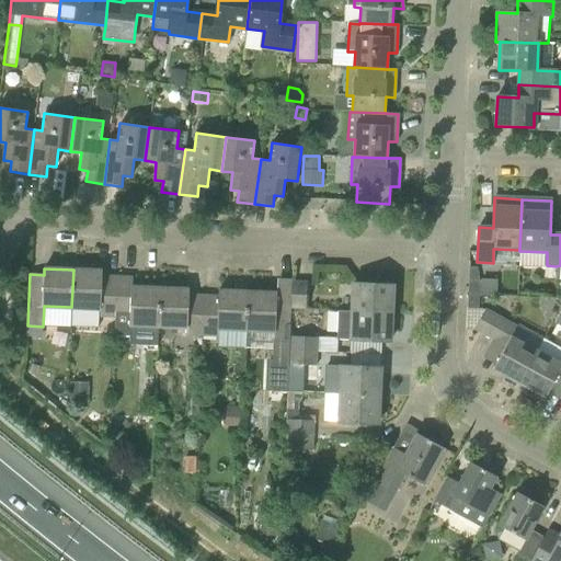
[(115,317),(116,277),(102,277),(102,271),(73,270),(71,307),(99,308),(99,317),(115,317)]
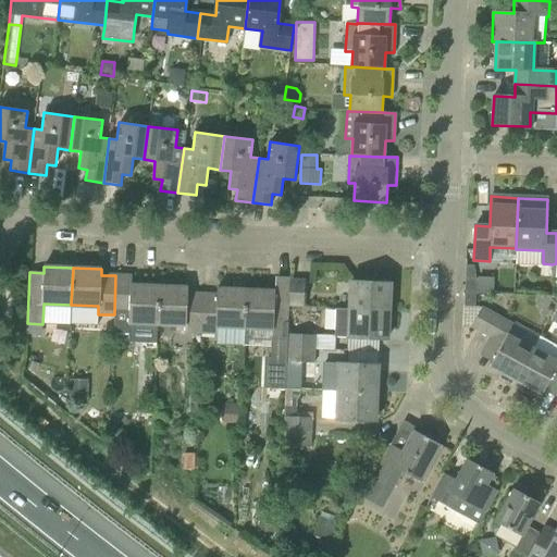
[(114,314),(116,314),(115,334),(128,335),(128,325),(157,326),(158,286),(132,285),(132,276),(115,275),(114,314)]
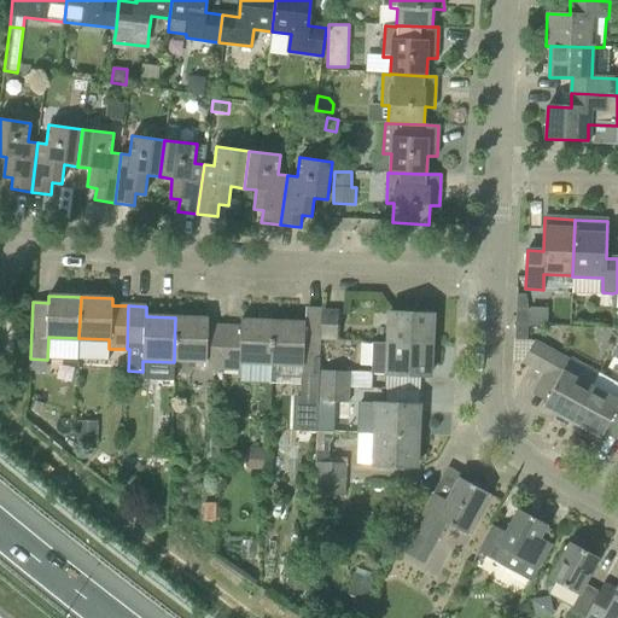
[(546,322),(547,307),(530,307),(530,322),(546,322)]
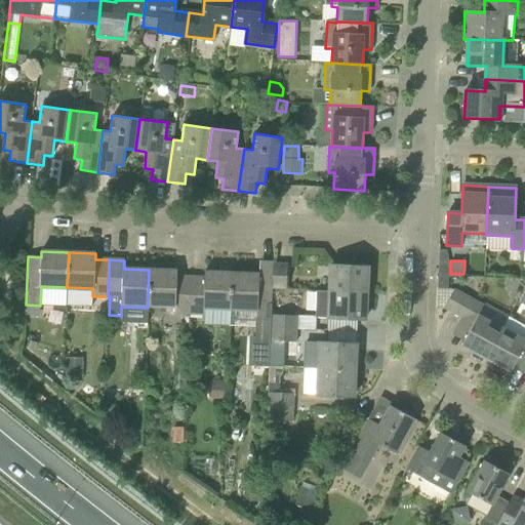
[(286,290),(287,264),(274,264),(273,281),(272,289),(286,290)]
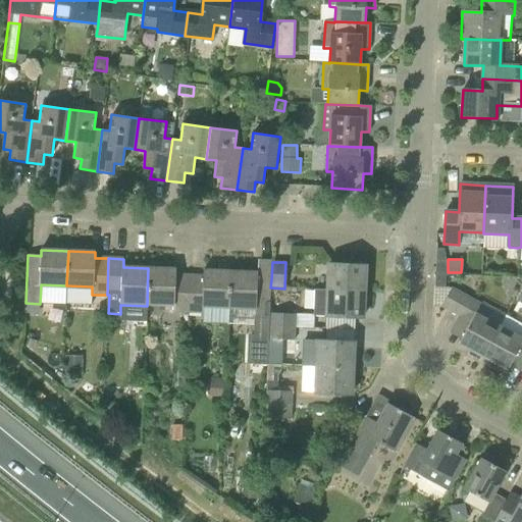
[(365,265),(329,264),(328,290),(364,292),(365,265)]
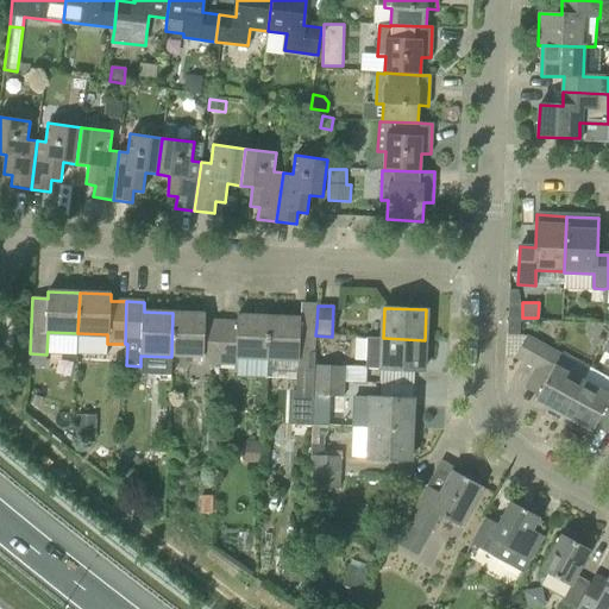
[(219,365),(221,321),(206,321),(206,314),(173,313),(171,357),(202,358),(202,364),(219,365)]
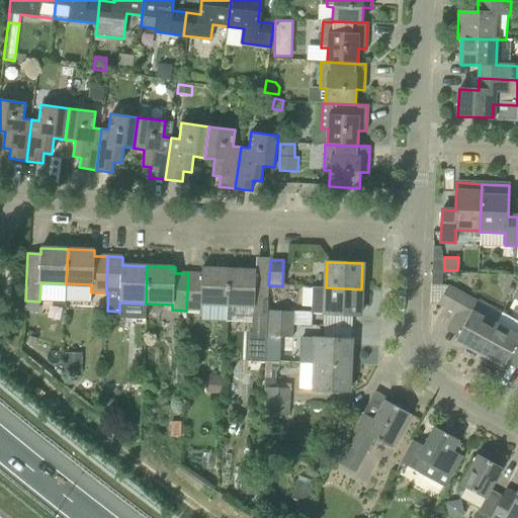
[(228,307),(229,270),(202,268),(201,274),(188,273),(186,311),(201,311),(201,306),(228,307)]
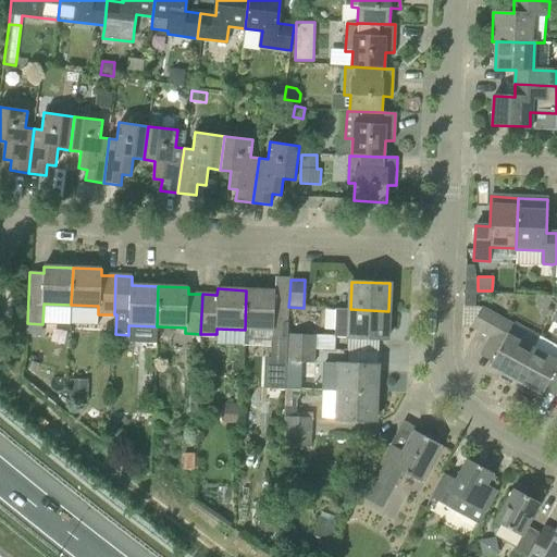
[(272,336),(273,336),(272,360),(286,360),(287,348),(287,334),(288,307),(289,298),(275,297),(275,292),(246,291),(245,330),(272,331),(272,336)]
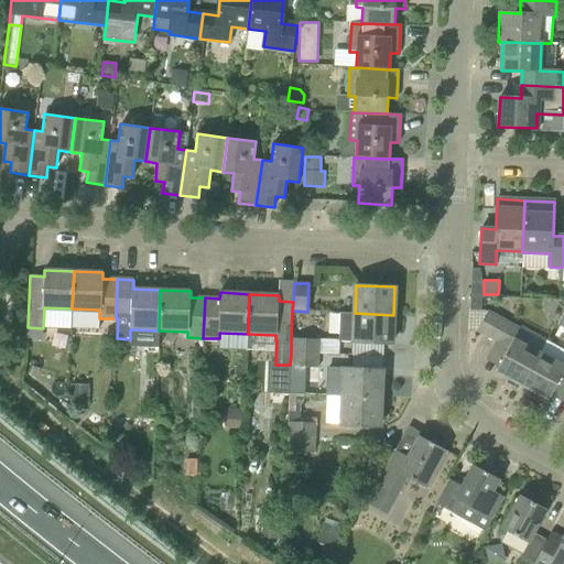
[(481,311),(483,296),(472,295),(472,311),(481,311)]
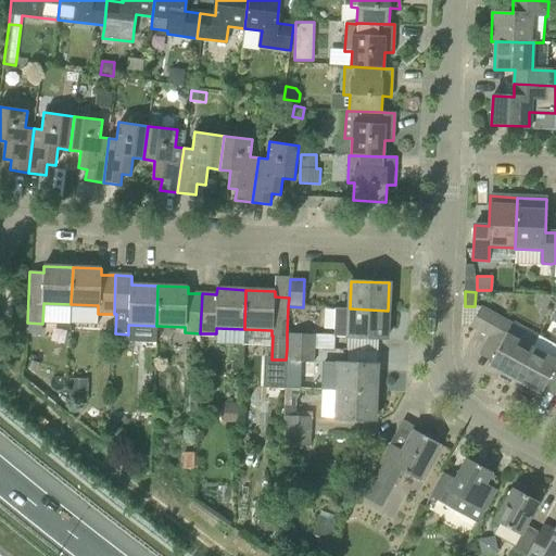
[(335,337),(387,339),(388,311),(350,308),(337,307),(335,337)]
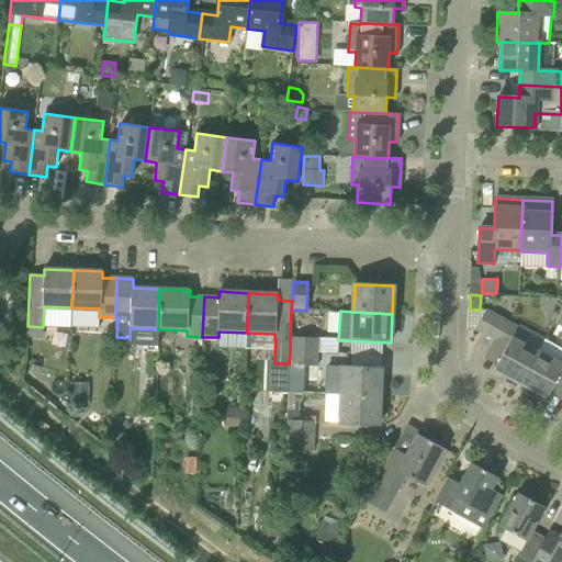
[(512,338),(514,335),(517,328),(506,322),(486,311),(475,330),(494,341),(489,351),(501,359),(494,371),(519,384),(538,352),(512,338)]
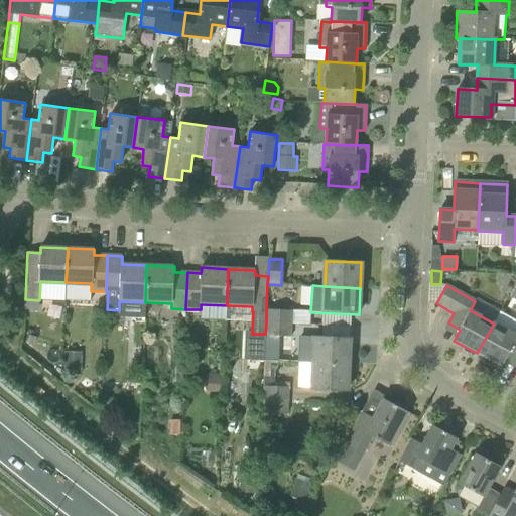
[(39,310),(39,300),(25,299),(24,309),(39,310)]
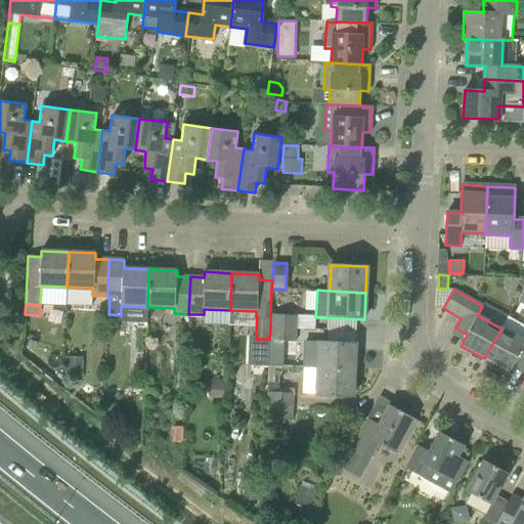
[(270,328),(297,329),(297,315),(270,314),(270,328)]
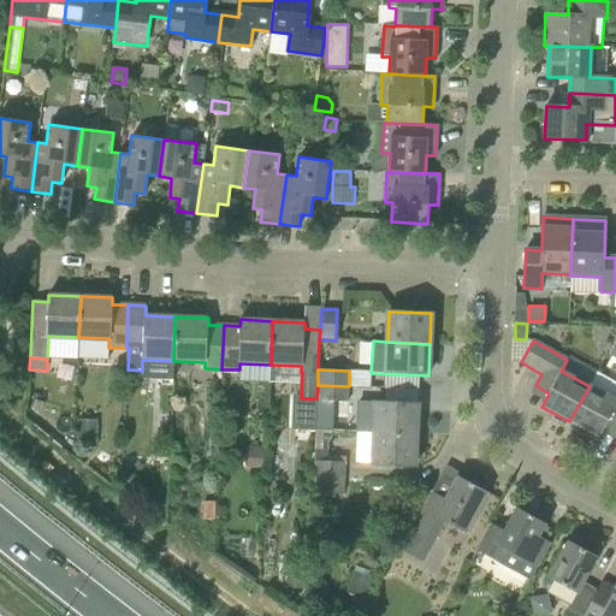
[(318,385),(317,398),(317,401),(348,402),(349,386),(318,385)]
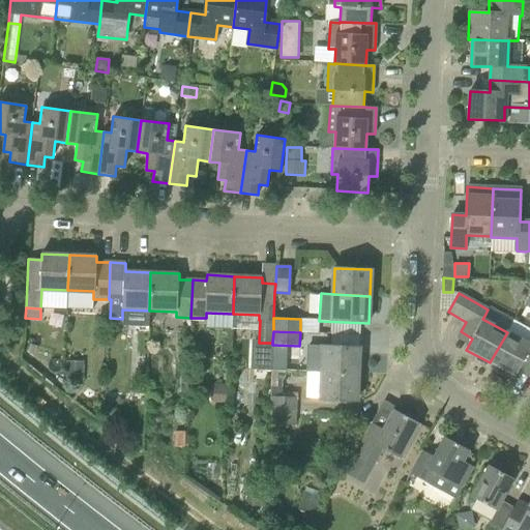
[(516,377),(522,365),(529,370),(529,345),(507,332),(490,362),(516,377)]
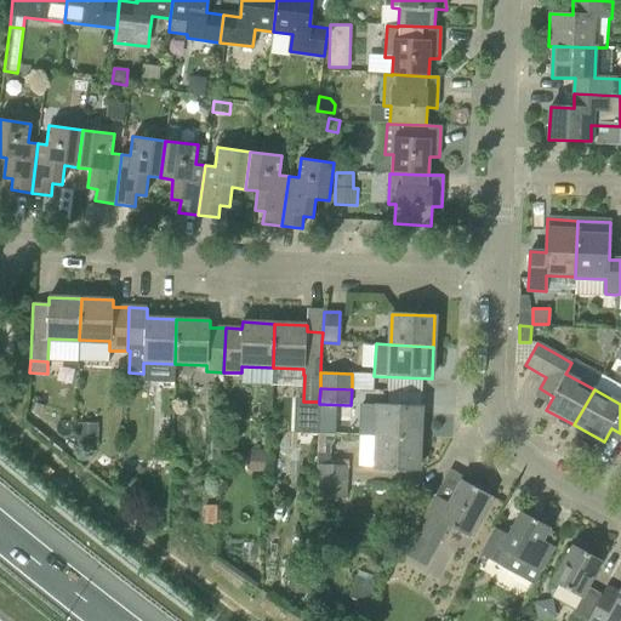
[(420,439),(421,408),(377,405),(376,437),(420,439)]
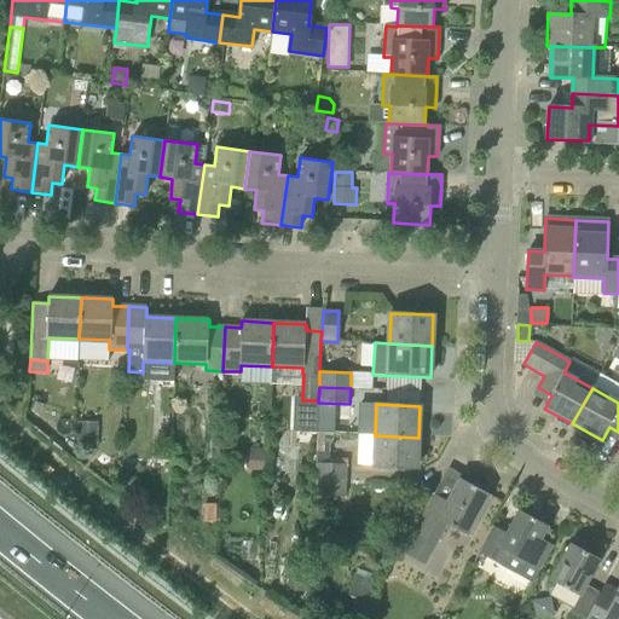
[(98,422),(77,422),(77,445),(97,445),(98,422)]
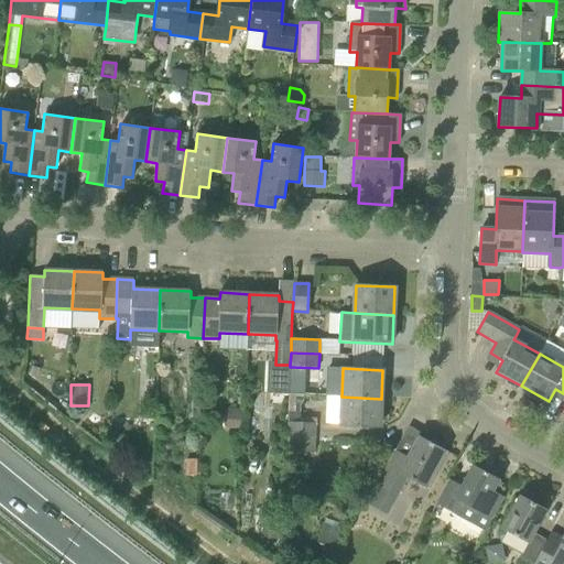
[(315,454),(315,438),(316,424),(301,423),(301,394),(289,394),(286,453),(315,454)]
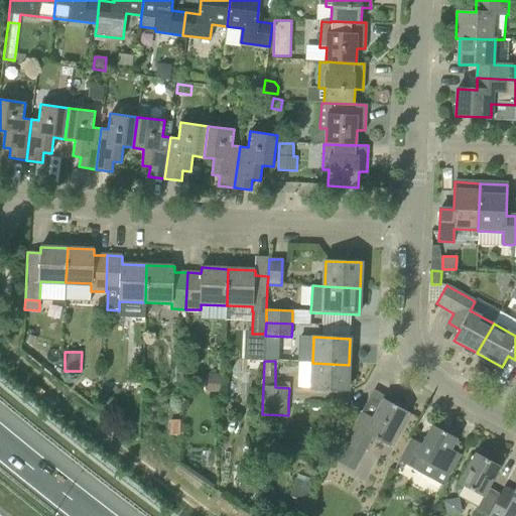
[(311,389),(348,391),(349,365),(312,363),(311,389)]
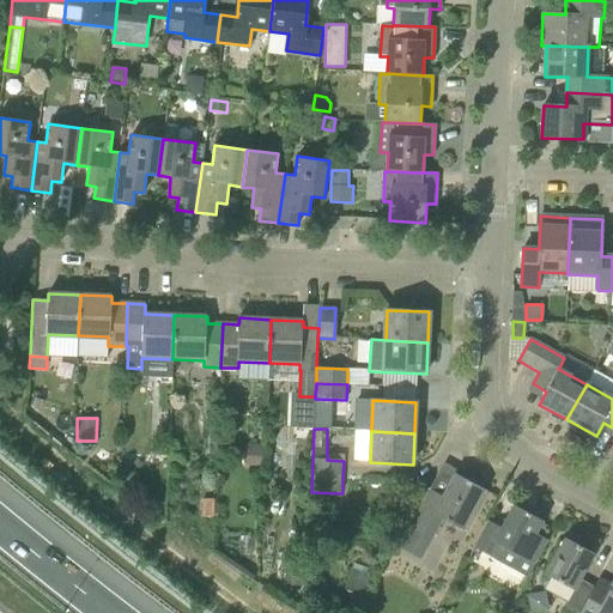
[(265,445),(248,443),(246,465),(262,467),(265,445)]
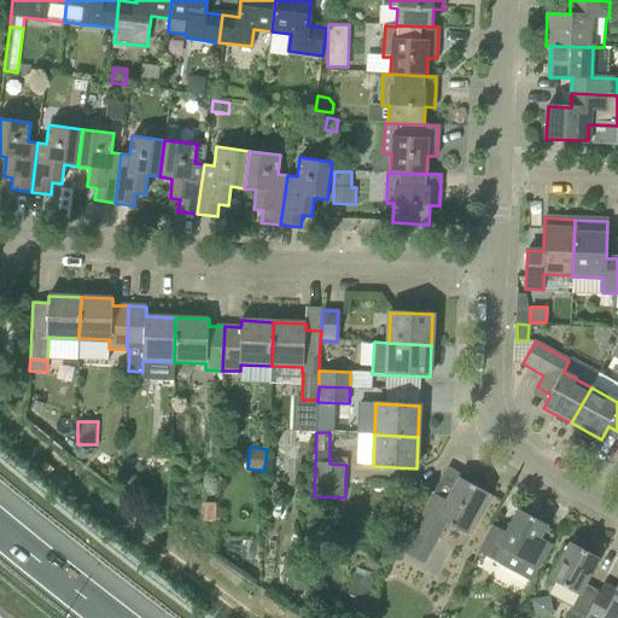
[(136,476),(122,476),(121,491),(135,493),(136,476)]
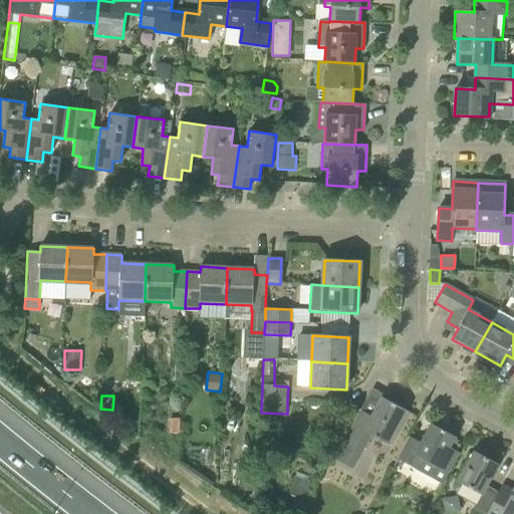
[(389,445),(407,411),(381,398),(371,417),(360,411),(334,459),(352,469),(371,436),(389,445)]
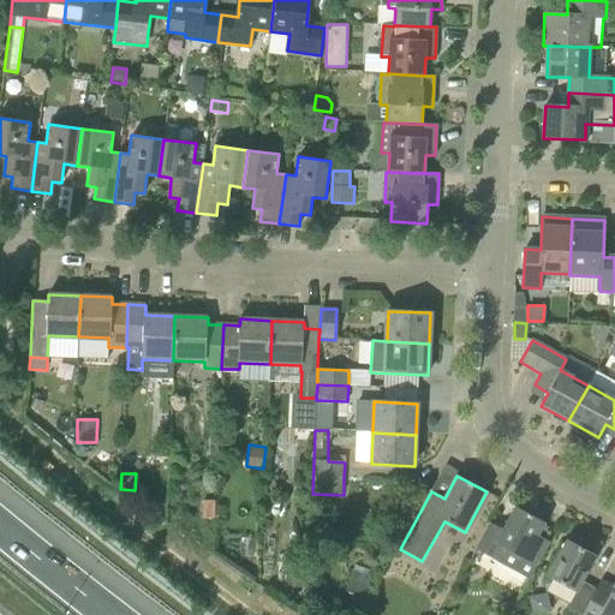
[(270,493),(278,489),(273,479),(266,483),(270,493)]
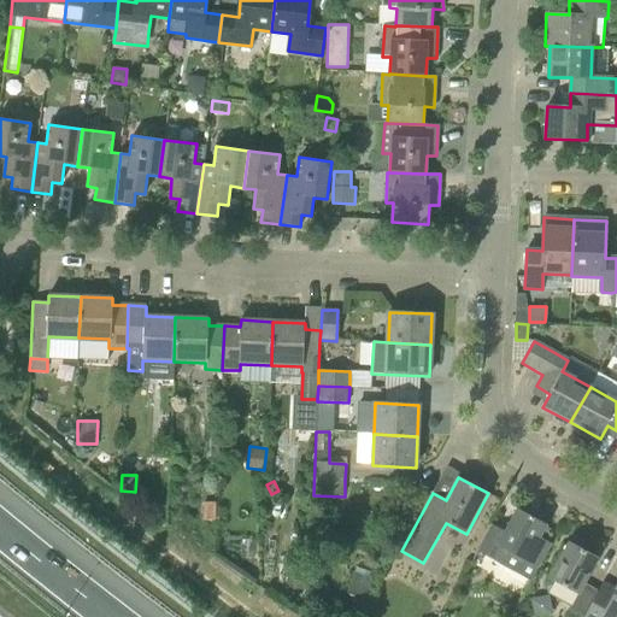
[(215,521),(216,503),(204,503),(203,521),(215,521)]
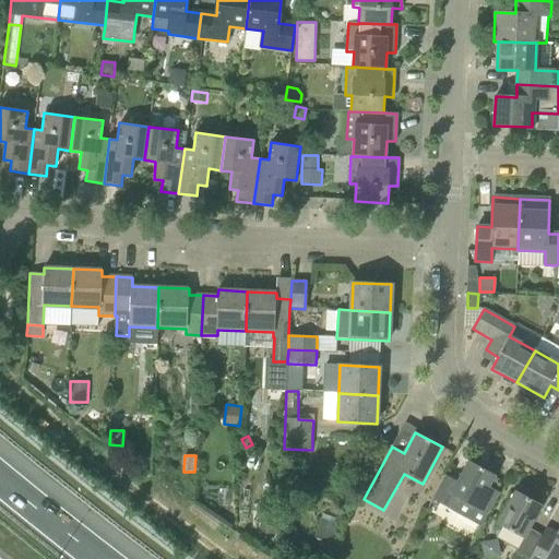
[(489,486),(496,475),(468,461),(458,482),(444,475),(431,500),(432,500),(439,503),(482,526),(500,491),(489,486)]
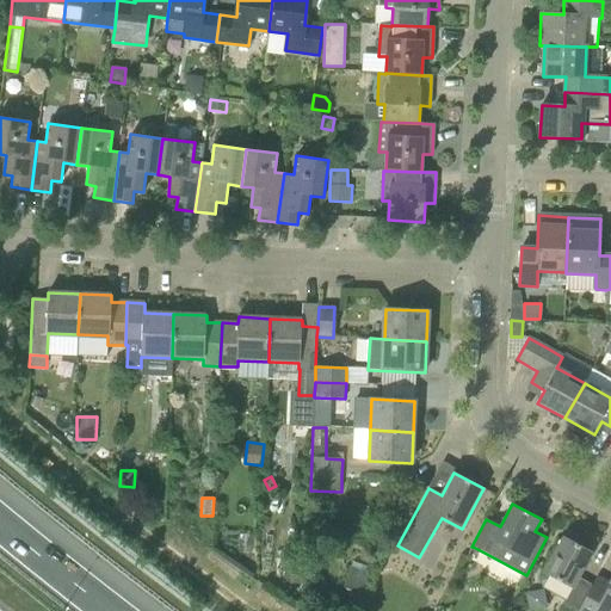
[(579,579),(592,553),(563,537),(539,581),(542,590),(566,603),(563,609),(567,610),(576,610),(591,585),(579,579)]
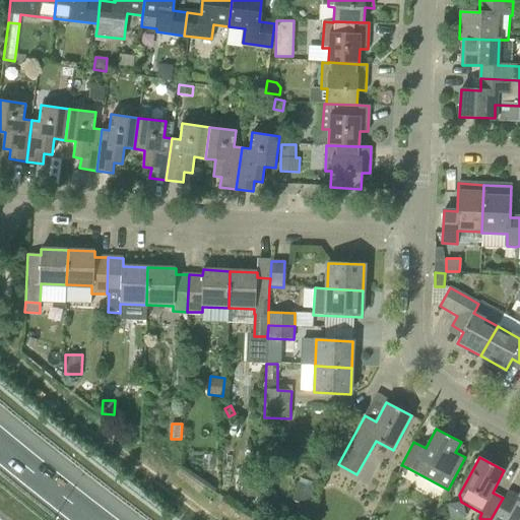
[(258,497),(259,478),(242,477),(242,497),(258,497)]
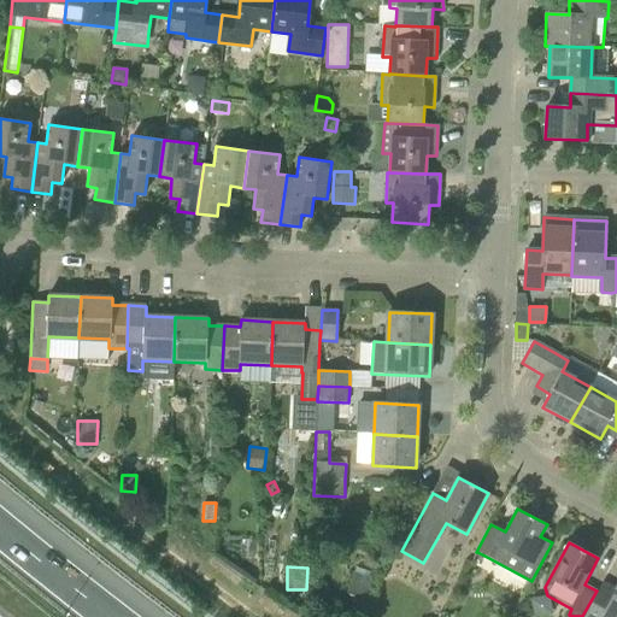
[(374,579),(354,573),(347,594),(366,601),(374,579)]
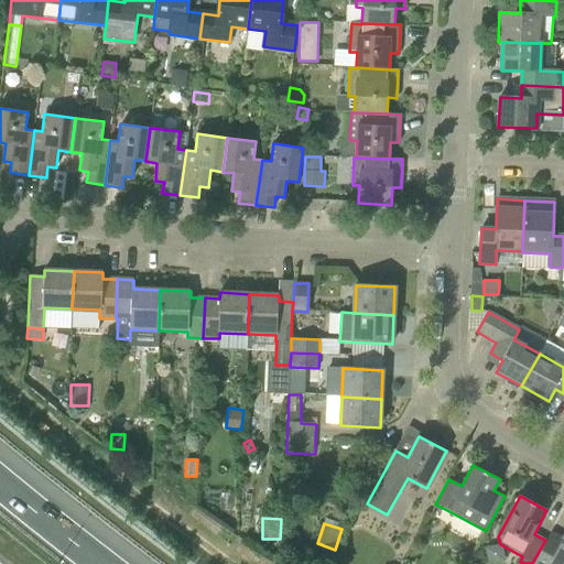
[(563,563),(563,535),(559,546),(545,540),(532,563),(563,563)]
